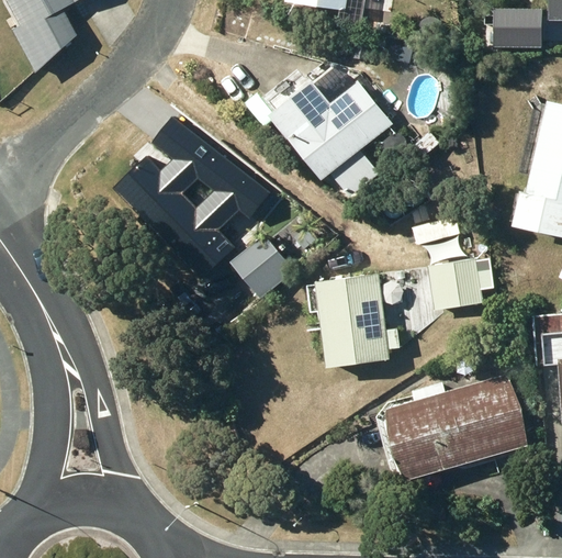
[(3,0),(18,26),(11,31),(34,74),(77,36),(62,8),(75,0),(3,0)]
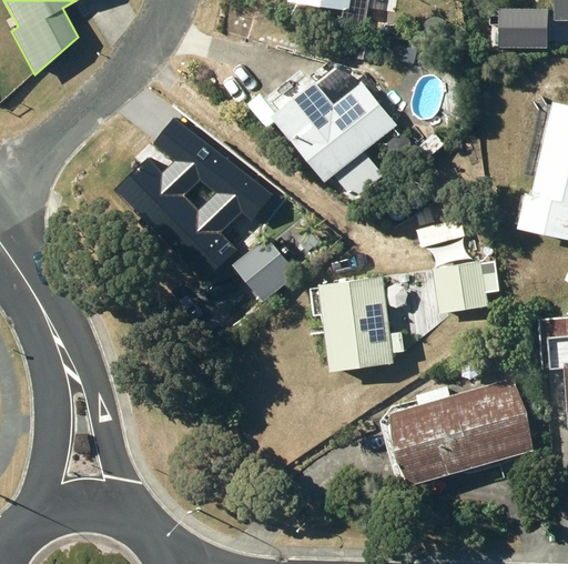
[(295,0),(347,9),(347,7),(365,9),(366,0),(295,0)]
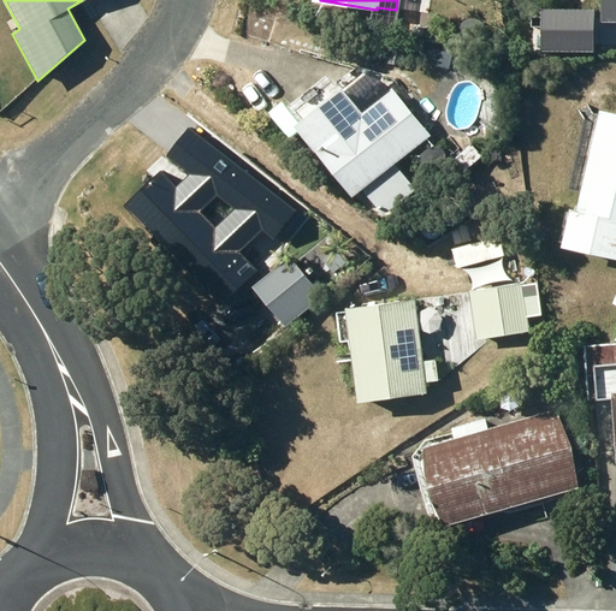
[(615,0),(599,0),(600,23),(615,23),(615,0)]
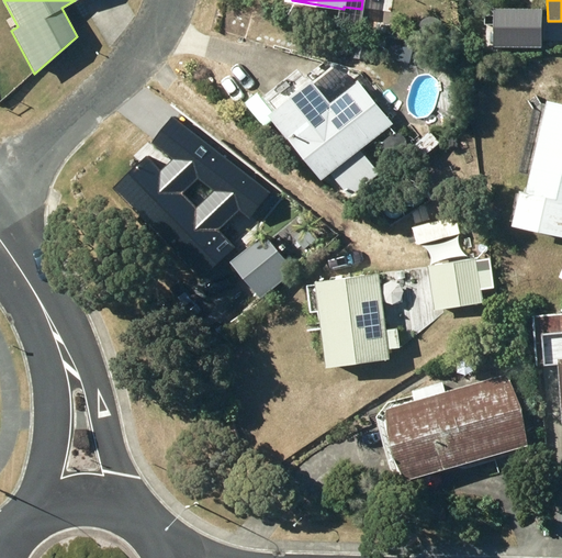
[(497,49),(494,21),(478,23),(482,52),(497,49)]
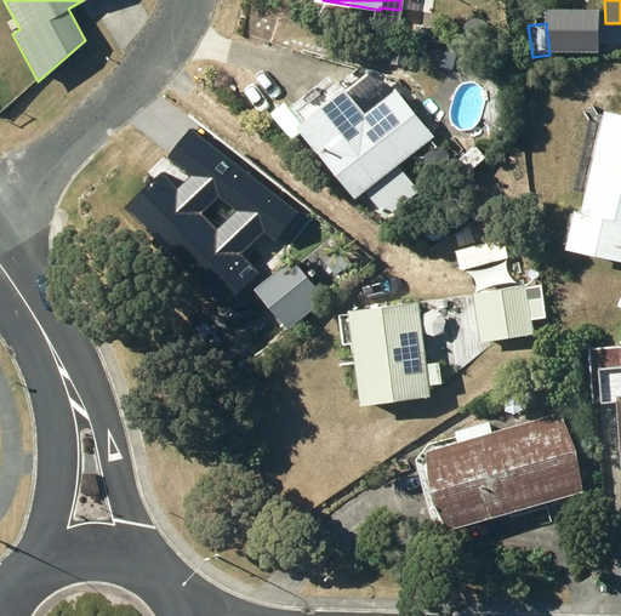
[(426,47),(423,62),(437,66),(439,50),(426,47)]
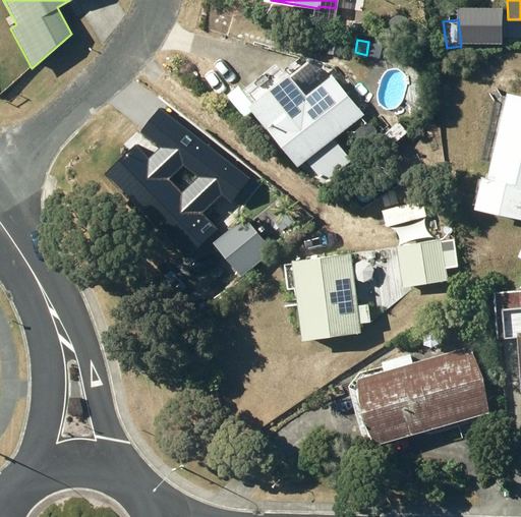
[(248,106),(297,166),(305,160),(324,183),(351,162),(333,139),(362,115),(329,73),(326,76),(314,62),(301,59),(282,74),(275,65),(242,92),(251,103),(248,106)]
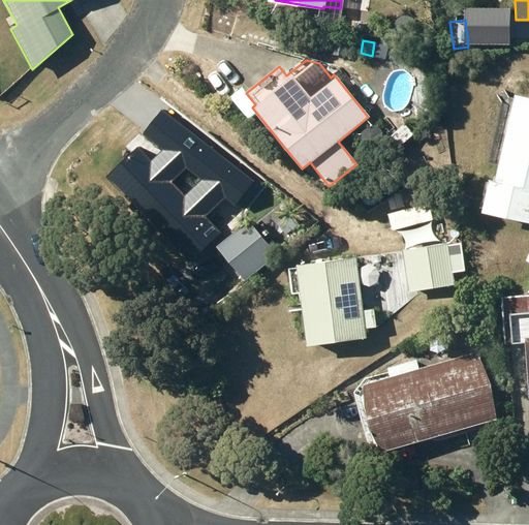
[(528,98),(512,96),(488,213),(528,221),(528,98)]
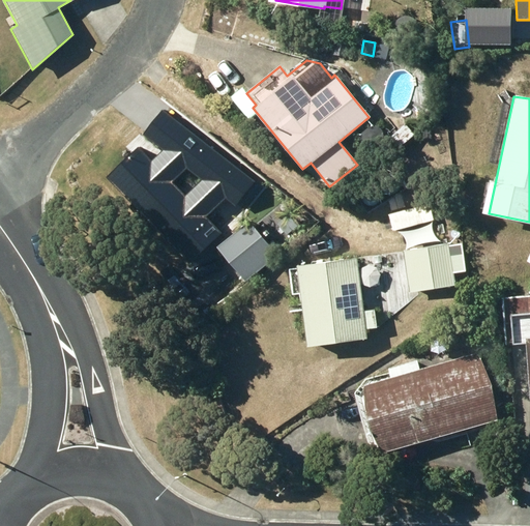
[(394,134),(383,143),(391,152),(403,143),(394,134)]
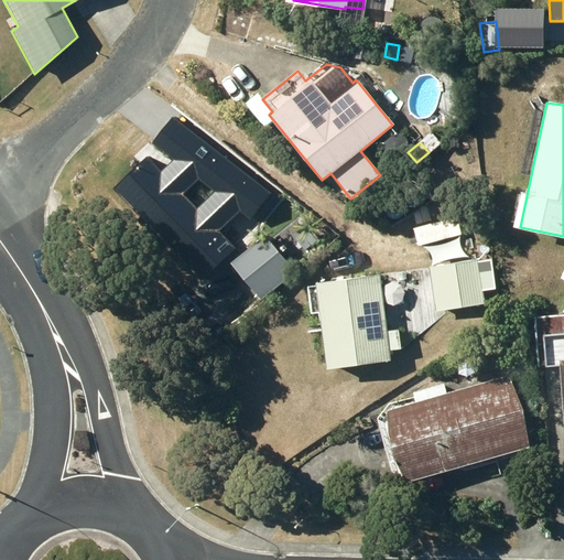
[(188,165),(158,173),(179,254),(234,238),(220,187),(234,183),(229,163),(214,168),(213,164),(190,171),(188,165)]
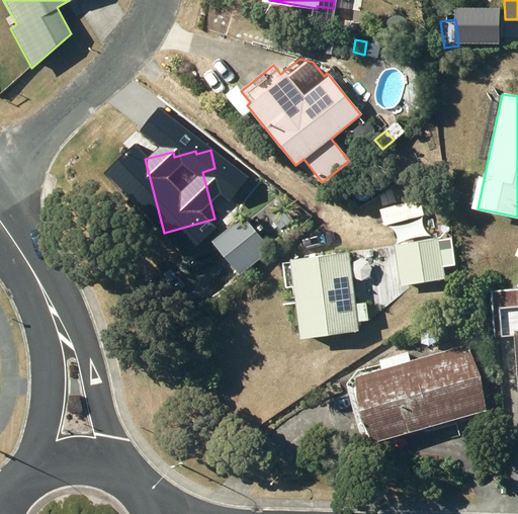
[(197,241),(186,250),(198,265),(209,256),(197,241)]
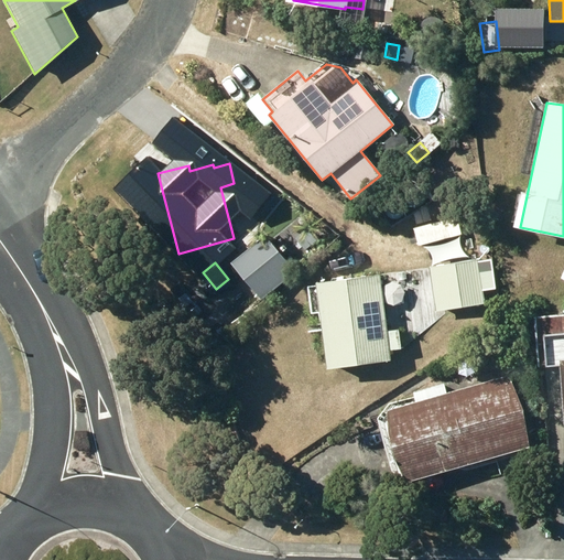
[(477,265),(430,269),(434,312),(481,308),(477,265)]
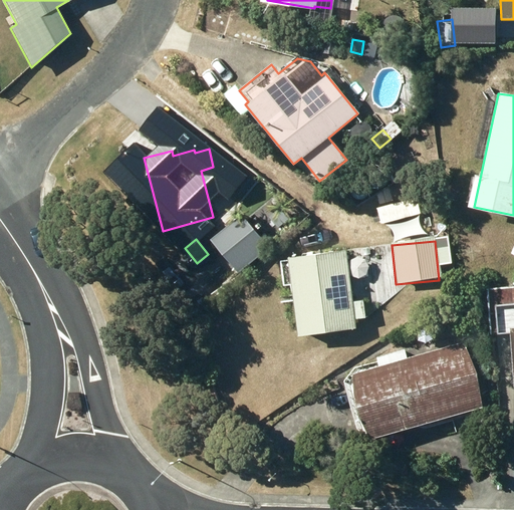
[(353,319),(363,318),(361,301),(351,302),(345,251),(288,258),(297,335),(354,329),(353,319)]
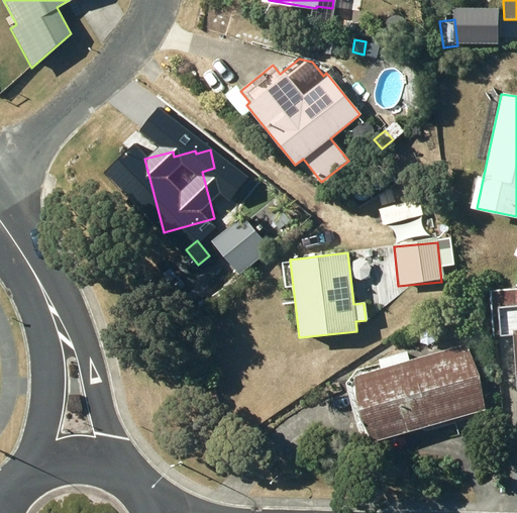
[(516,288),(490,290),(492,335),(513,334),(516,388),(516,288)]
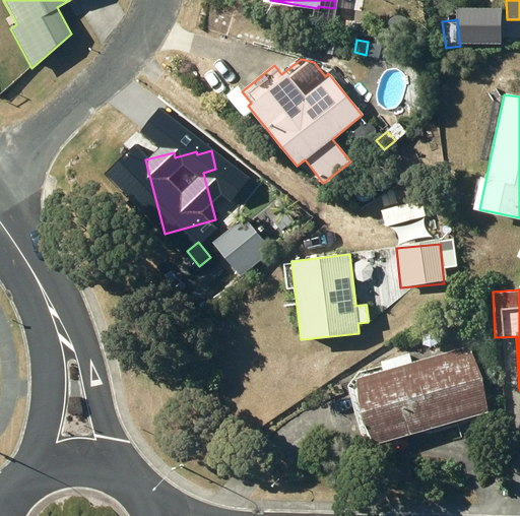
[(382,370),(355,377),(374,444),(488,412),(468,345),(410,362),(408,353),(380,362),(382,370)]
